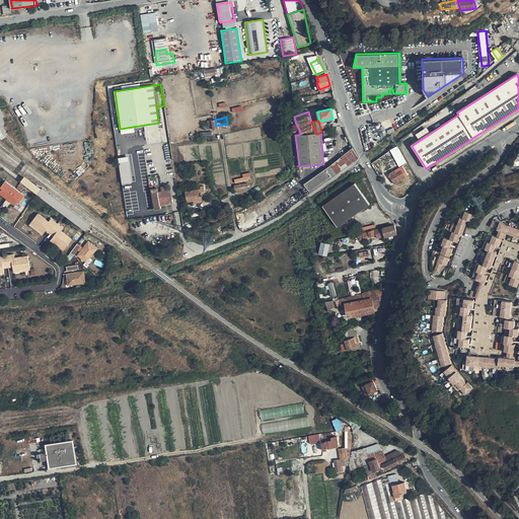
[(400,167),(408,163),(398,145),(390,149),(400,167)]
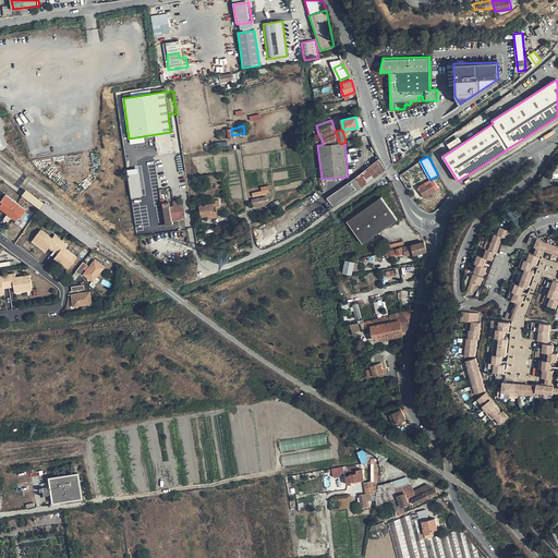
[(386,169),(379,159),(328,197),(336,206),(386,169)]
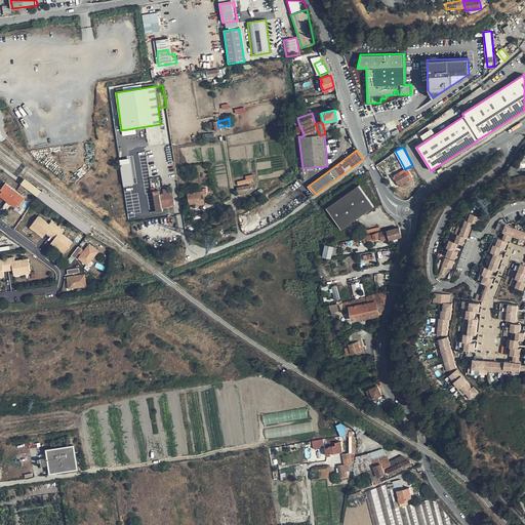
[(131,162),(120,163),(123,186),(134,184),(131,162)]
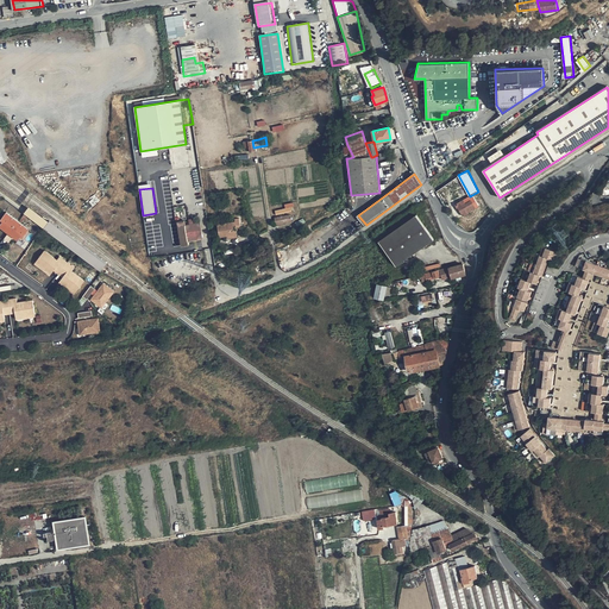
[(468,211),(475,206),(470,199),(465,202),(463,199),(456,202),(464,215),(469,213),(468,211)]
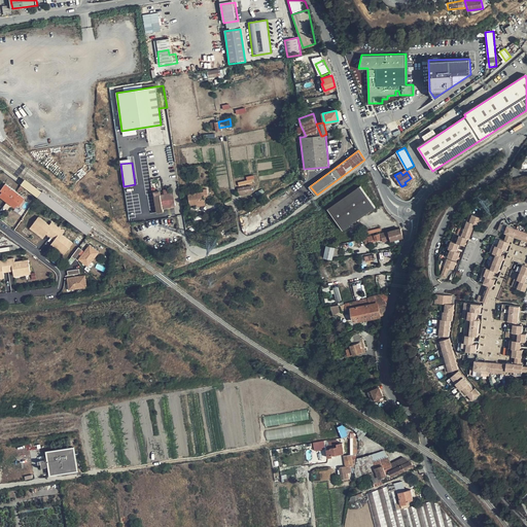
[(0,195),(8,201),(15,190),(6,183),(1,189),(3,190),(2,192),(0,195)]
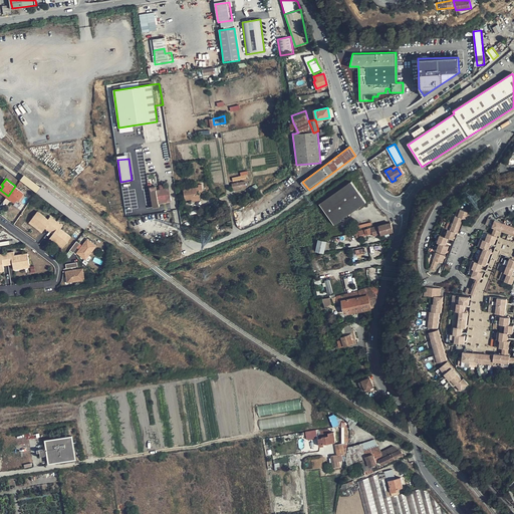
[(336,223),(367,201),(352,181),(321,202),(336,223)]
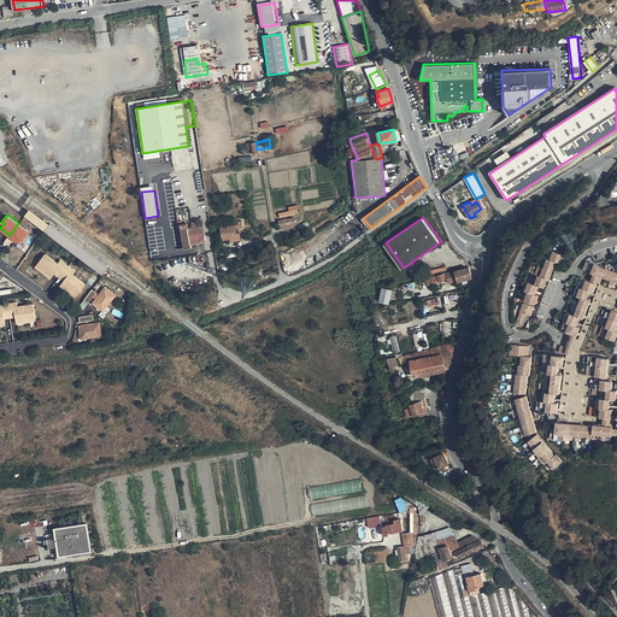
[(245,233),(242,221),(238,222),(238,224),(219,228),(222,240),(229,239),(230,242),(240,241),(239,234),(245,233)]
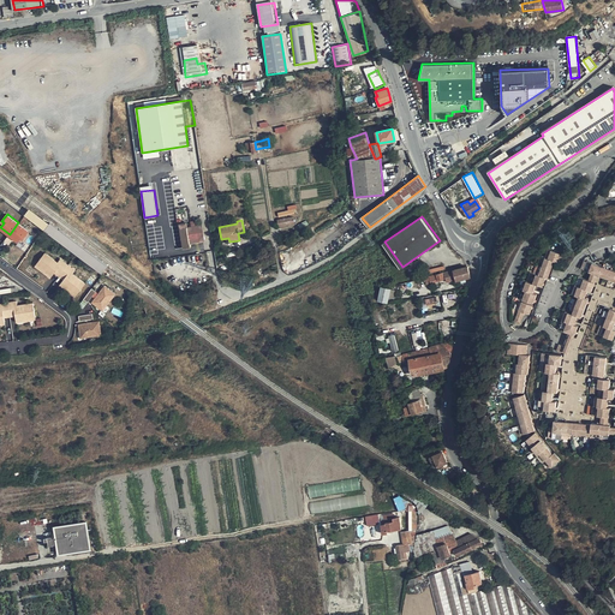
[(18,222),(10,234),(19,242),(21,238),(23,237),(24,238),(30,231),(18,222)]
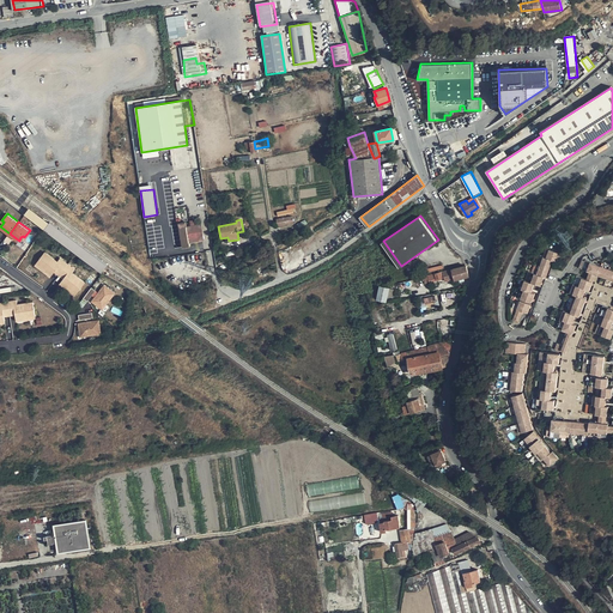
[(201,225),(198,225),(190,226),(187,228),(186,224),(177,225),(181,247),(189,246),(189,242),(204,240),(201,225)]
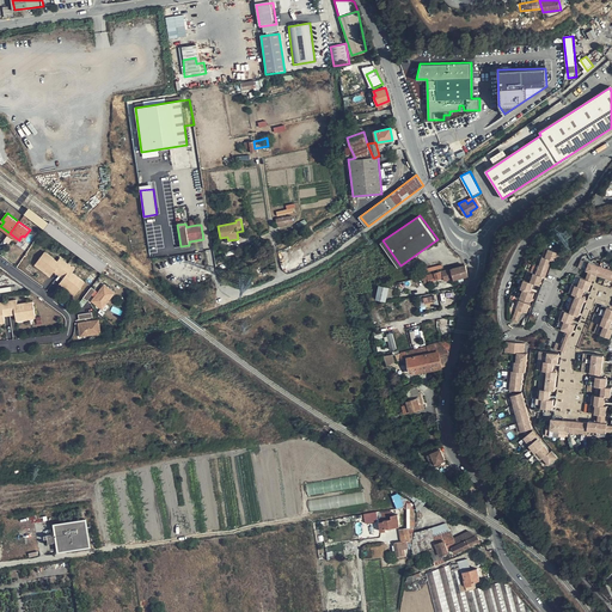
[(560,251),(549,248),(545,256),(543,255),(536,271),(532,270),(528,280),(525,277),(522,277),(516,295),(532,301),(536,292),(530,289),(533,281),(539,283),(543,274),(545,275),(551,258),(556,259),(560,251)]
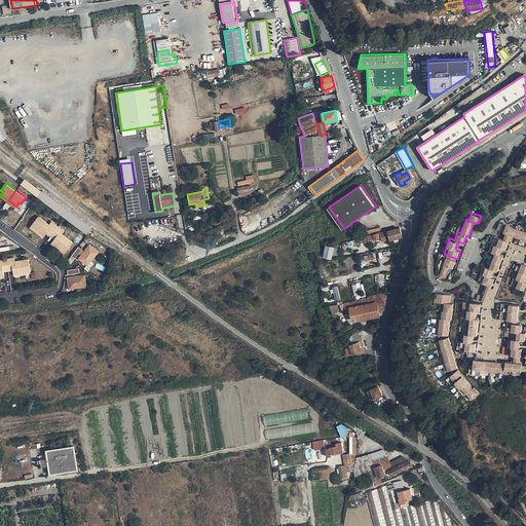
[(39,217),(31,226),(38,232),(37,233),(43,238),(47,234),(48,232),(55,238),(54,239),(51,245),(58,249),(59,248),(66,253),(73,243),(62,235),(65,232),(51,222),(49,225),(39,217)]
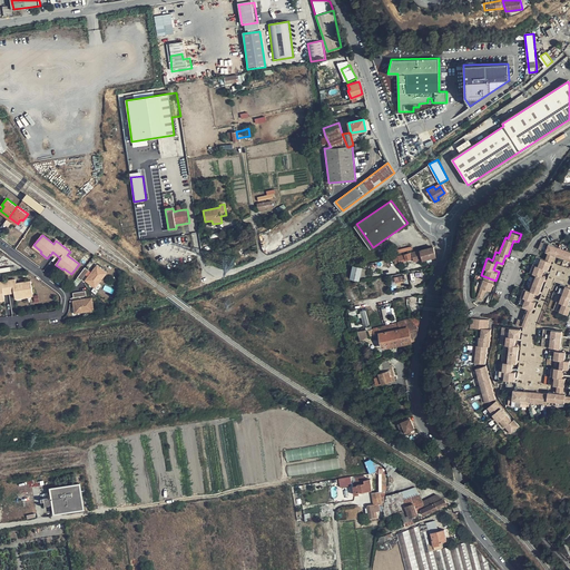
[(569,251),(566,249),(567,245),(559,243),(557,246),(541,241),(538,249),(569,261),(569,251)]
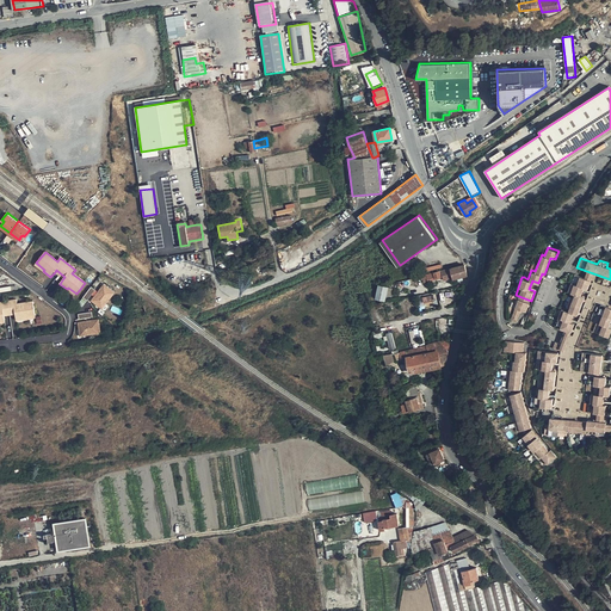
[(468,276),(466,265),(458,266),(461,277),(468,276)]
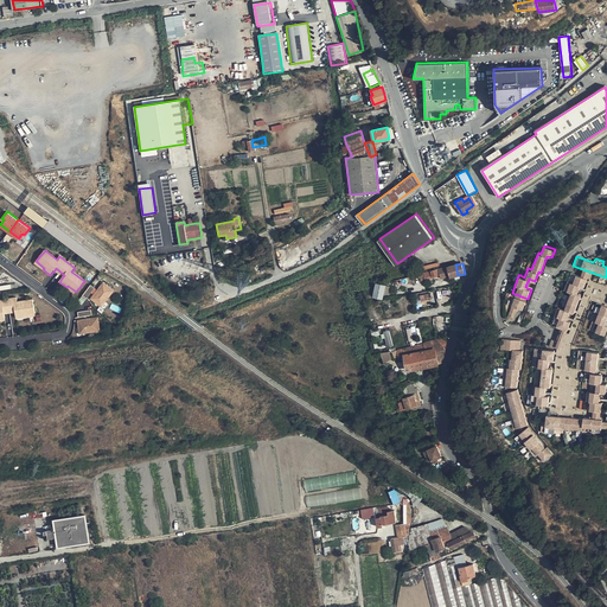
[(448,267),(440,269),(442,279),(451,276),(448,267)]
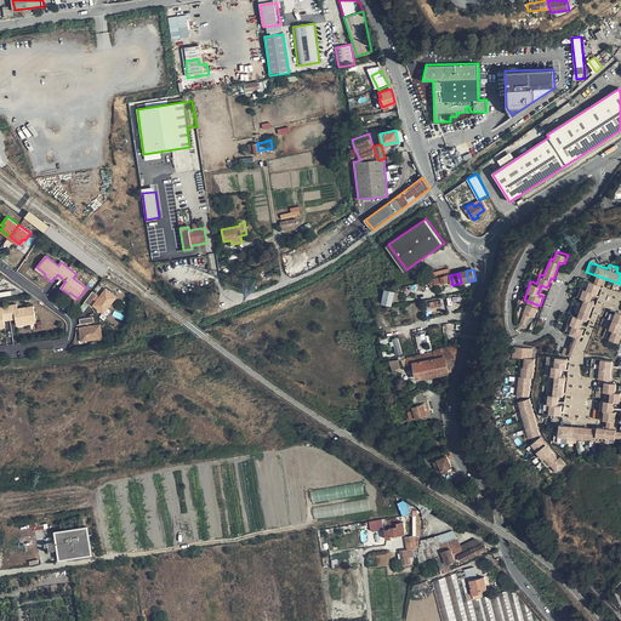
[(568,334),(581,339),(585,340),(587,331),(584,329),(586,320),(591,323),(598,305),(593,302),(597,294),(599,295),(603,286),(586,280),(580,297),(587,301),(580,319),(574,317),(568,334)]
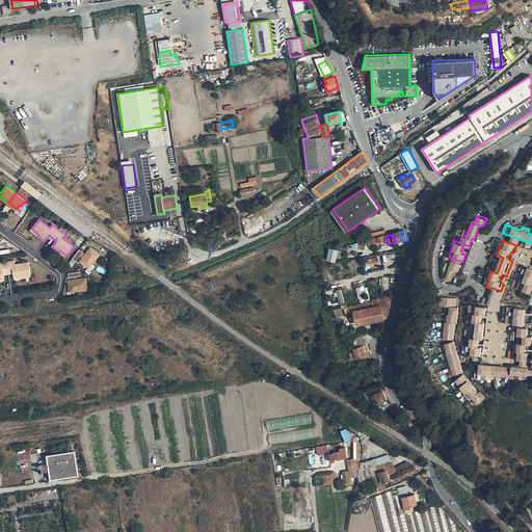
[(85,269),(98,255),(89,248),(83,256),(80,253),(74,261),(85,269)]
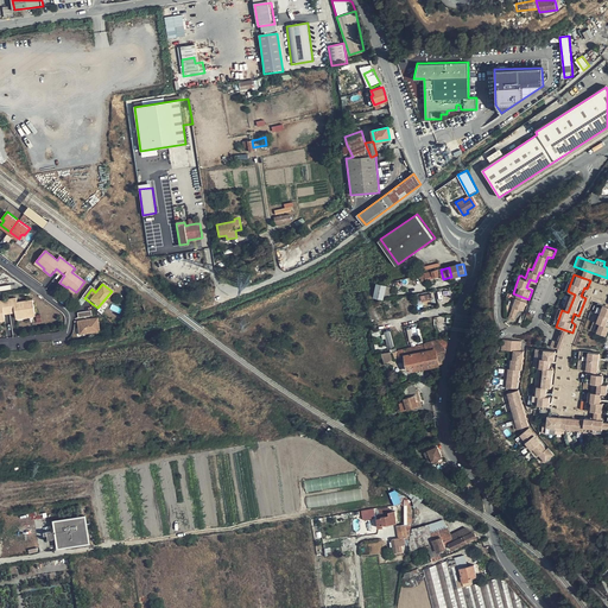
[(386,286),(378,284),(374,297),(384,299),(386,286)]
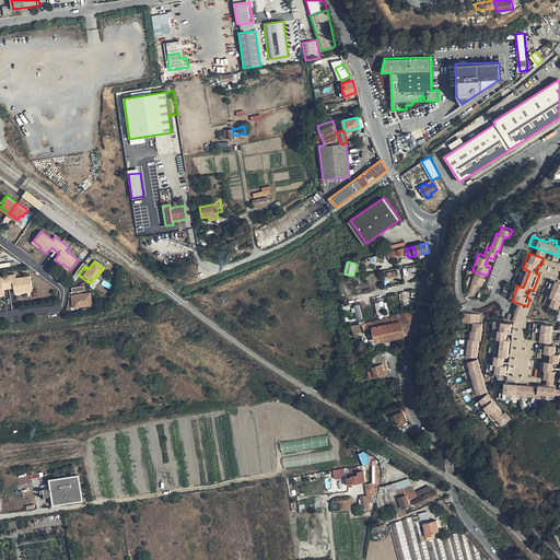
[(401,279),(399,269),(388,271),(391,281),(401,279)]
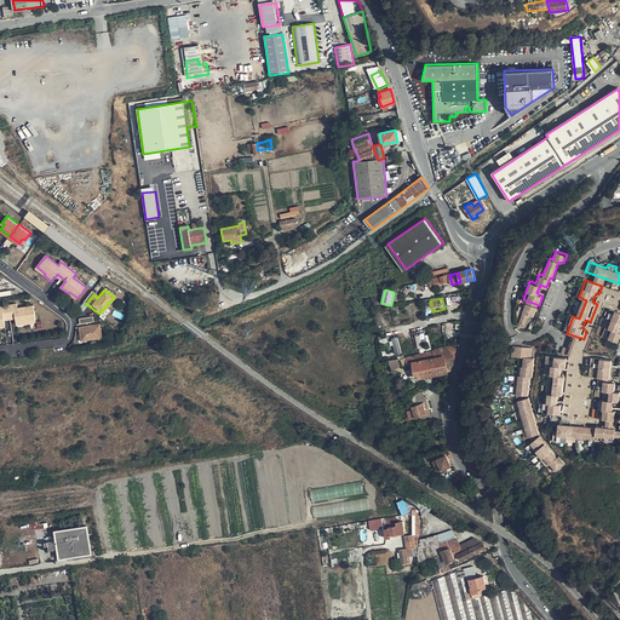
[(528,304),(522,320),(528,322),(530,314),(535,315),(538,308),(528,304)]
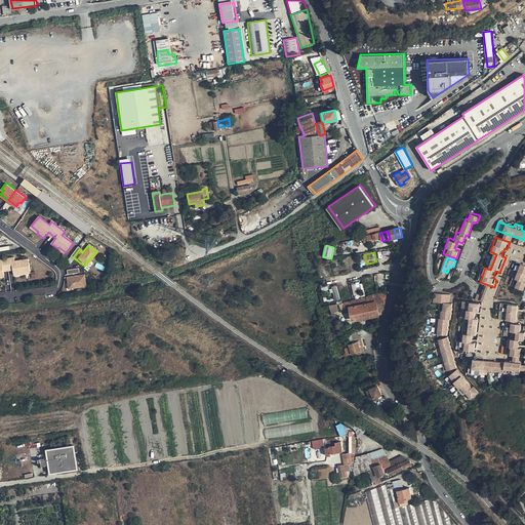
[(13,268),(13,271),(14,275),(22,274),(22,272),(30,271),(29,259),(15,261),(14,258),(0,259),(0,277),(5,277),(4,272),(4,270),(13,268)]
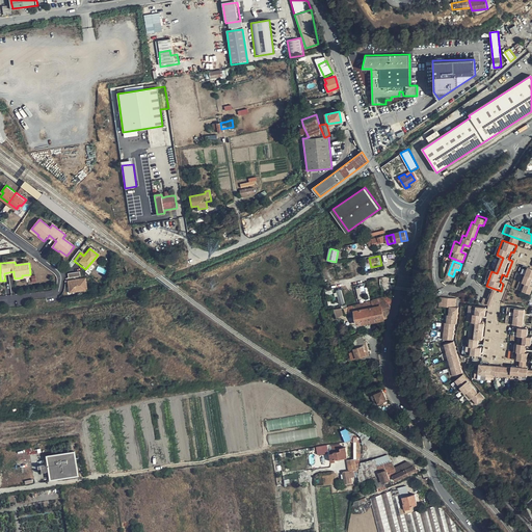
[(87,285),(86,274),(77,276),(76,272),(69,273),(70,277),(67,277),(69,288),(87,285)]
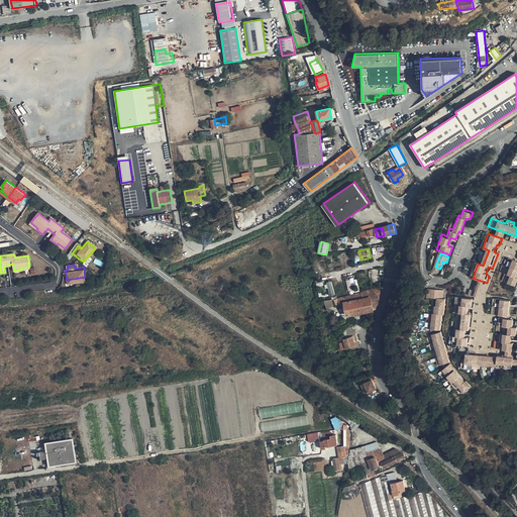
[(332,280),(327,282),(331,295),(336,293),(332,280)]
